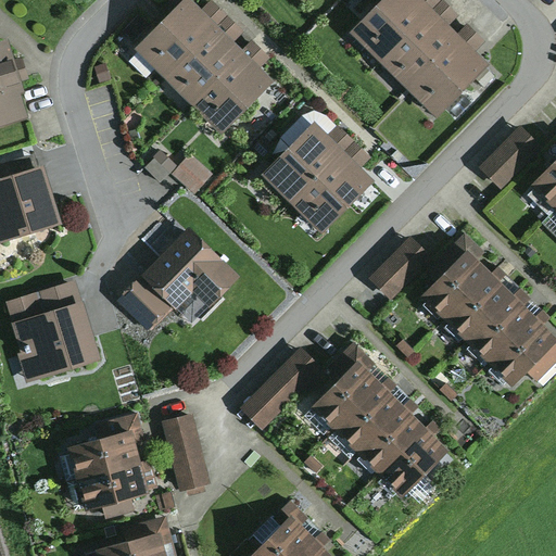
[(192,0),(181,0),(134,47),(165,77),(227,15),(212,0),(211,0),(202,9),(192,0)]
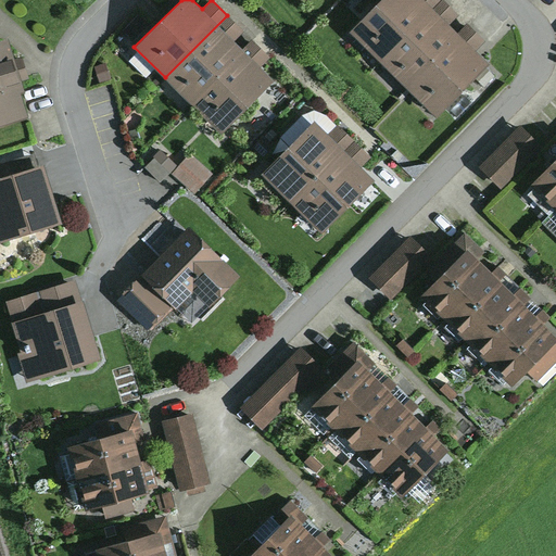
[(380,0),(352,30),(382,61),(442,0),(380,0)]
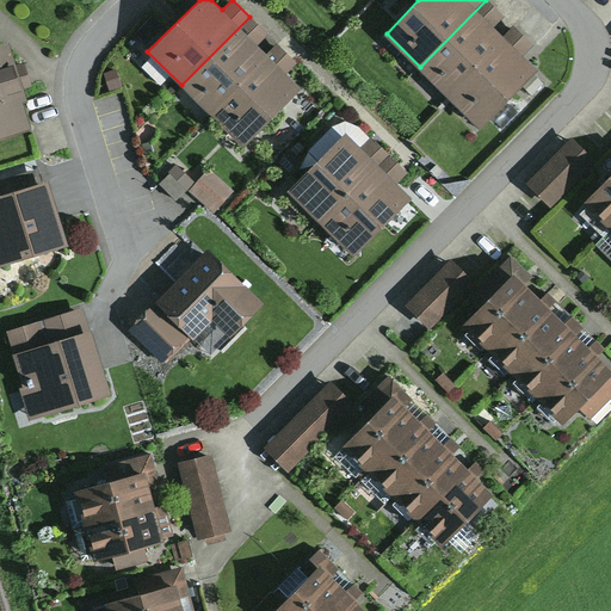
[(505,16),(488,0),(486,0),(420,67),(446,93),(504,35),(495,26),(505,16)]
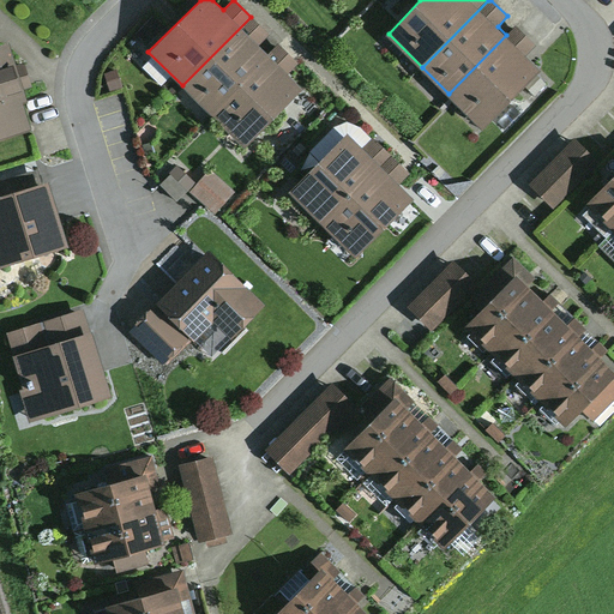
[(152,17),(137,34),(150,46),(166,29),(152,17)]
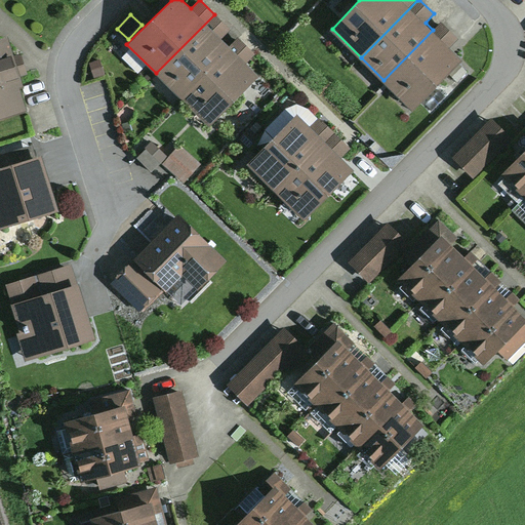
[(230,29),(214,14),(156,73),(178,96),(230,45),(221,37),(230,29)]
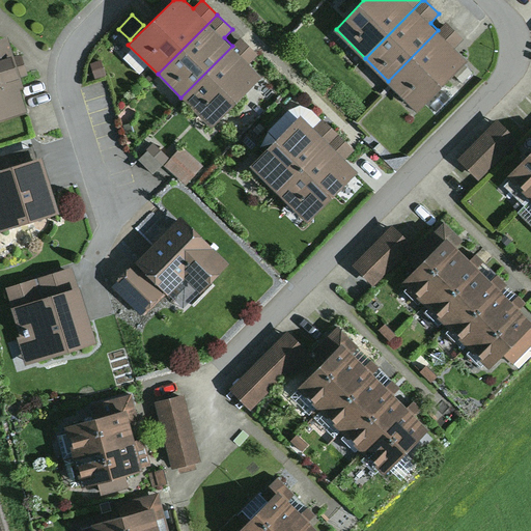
[(447,22),(438,30),(388,81),(417,110),(467,60),(454,48),(464,38),(447,22)]
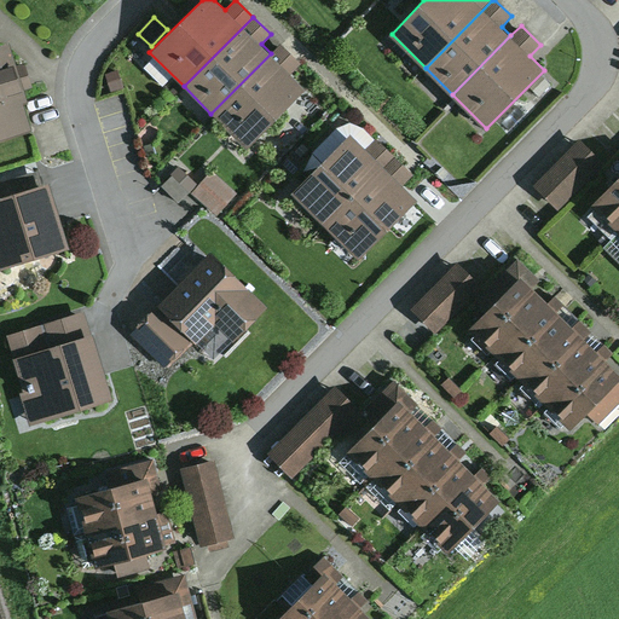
[(7,41),(0,42),(0,136),(34,127),(7,41)]
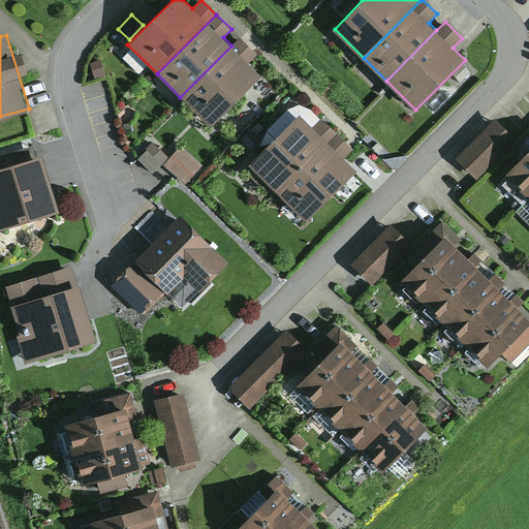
[(240,37),(231,45),(180,97),(211,127),(261,76),(249,64),(258,55),(240,37)]
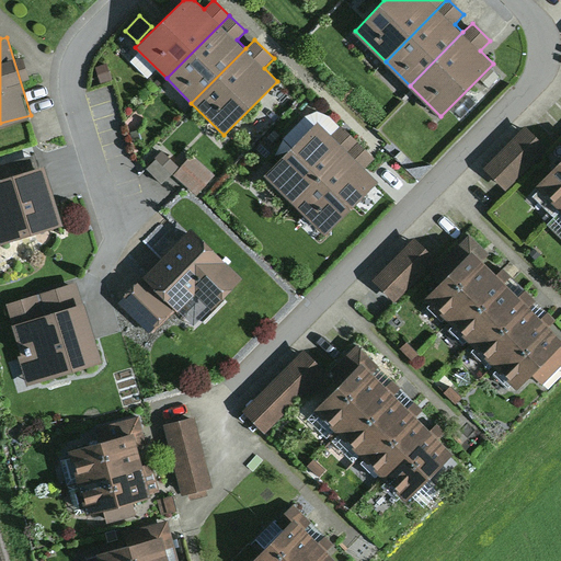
[(107,65),(95,68),(100,82),(112,79),(107,65)]
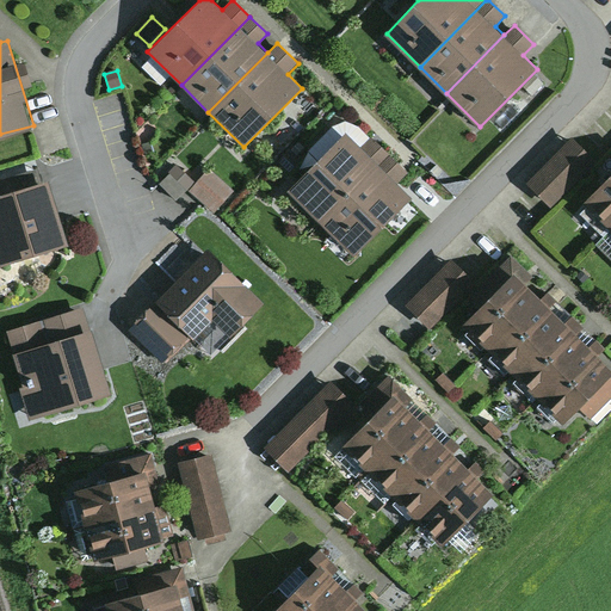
[(535,74),(523,85),(532,93),(543,82),(535,74)]
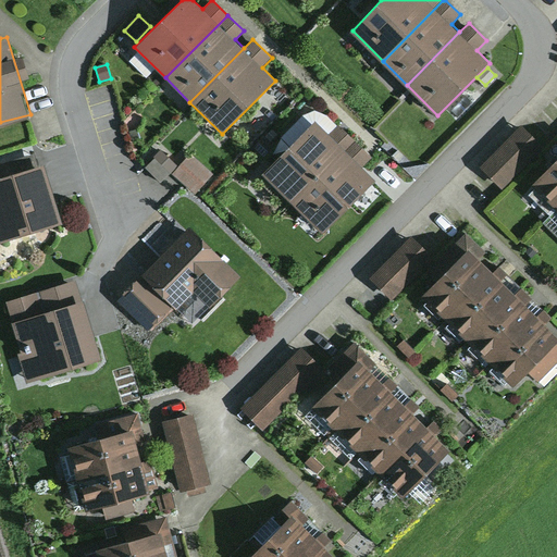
[(314,110),(301,115),(281,137),(289,145),(261,172),(292,202),(355,140),(338,124),(326,115),(314,110)]
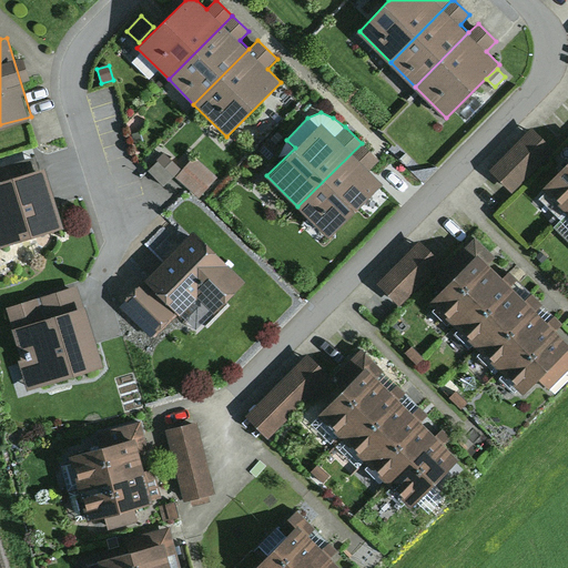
[(531,128),(489,170),(511,192),(554,149),(531,128)]
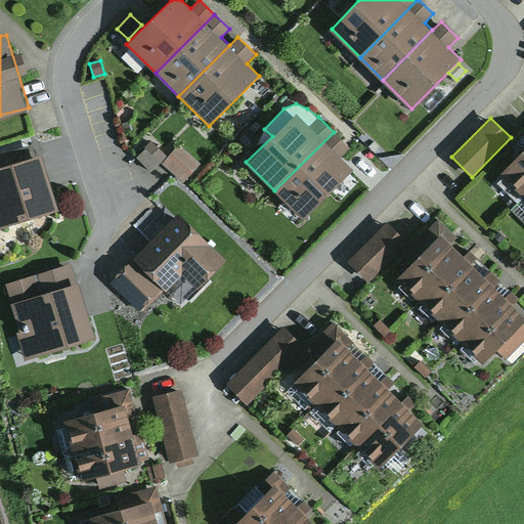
[(259,137),(249,128),(238,139),(249,148),(259,137)]
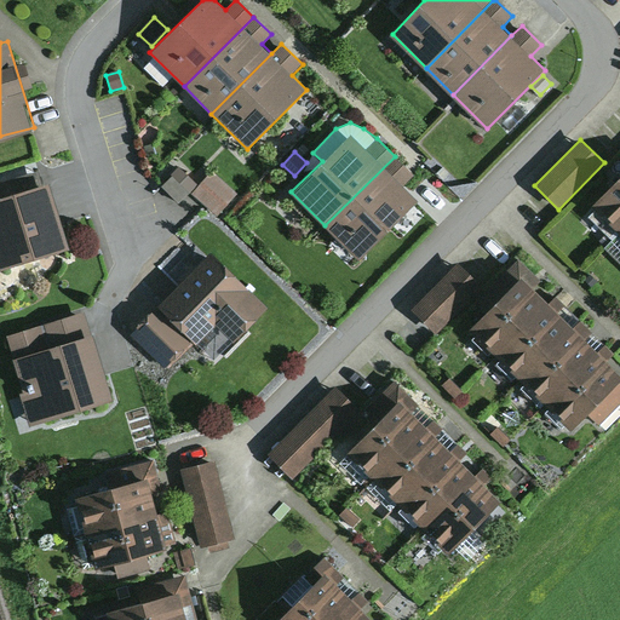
[(414,176),(395,156),(325,225),(359,259),(418,200),(403,185),(414,176)]
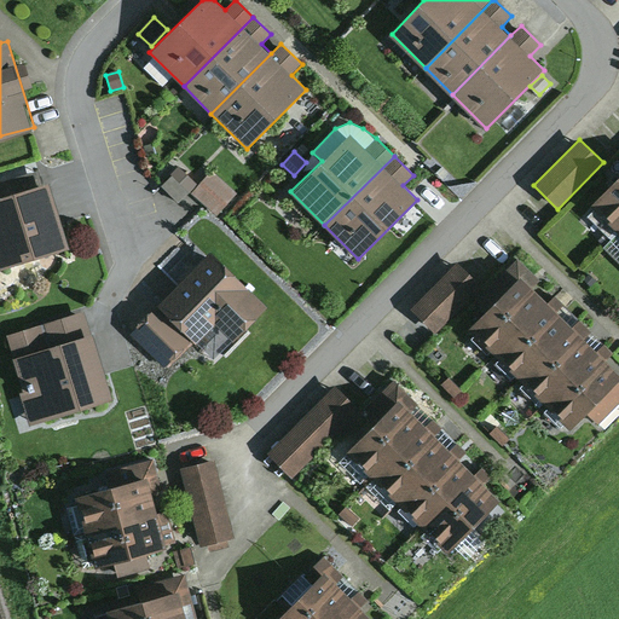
[(212,169),(192,192),(217,214),(237,191),(212,169)]
